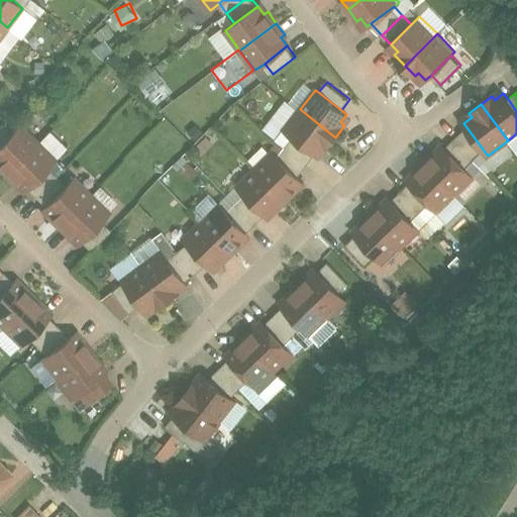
[(335,137),(300,109),(284,128),(294,136),(316,153),(322,145),(326,148),(335,137)]
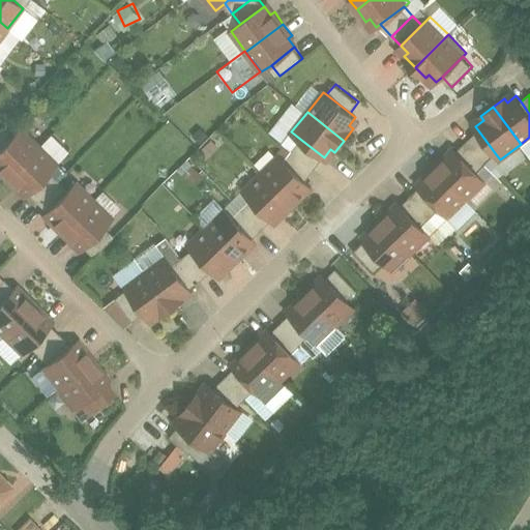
[(2,125),(0,127),(0,147),(11,136),(2,125)]
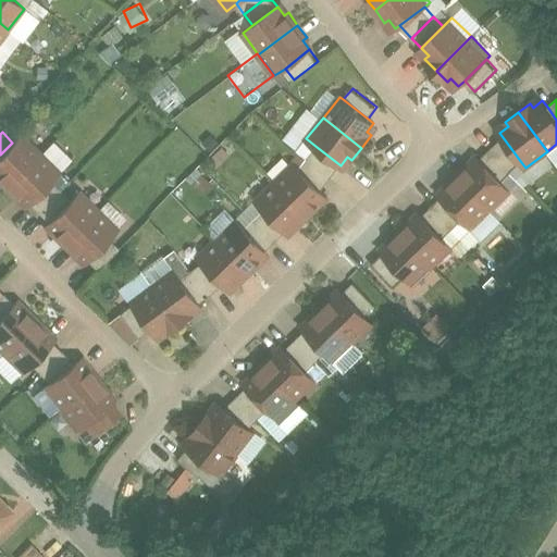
[(12,143),(0,155),(0,181),(7,187),(40,152),(22,133),(12,143)]
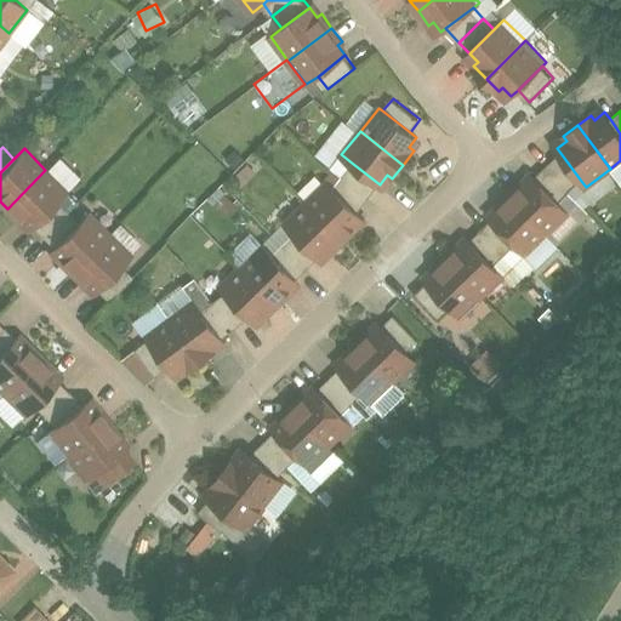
[(581,181),(560,153),(546,166),(570,191),(581,181)]
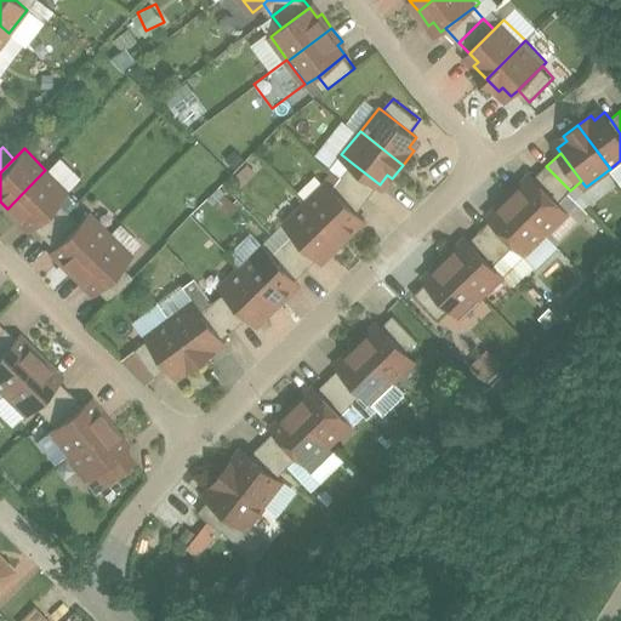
[(380,184),(353,164),(343,175),(370,197),(380,184)]
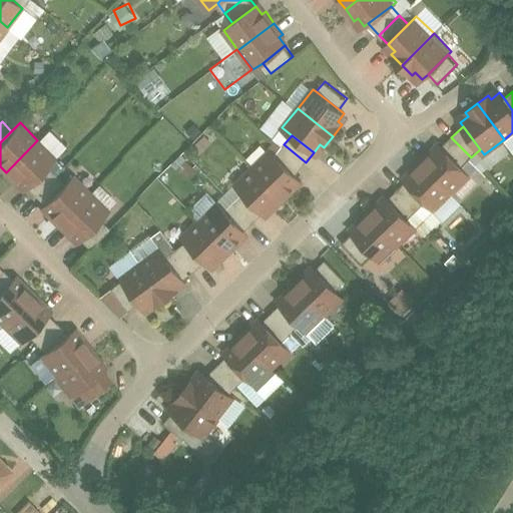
[(471,157),(451,137),(442,146),(462,166),(471,157)]
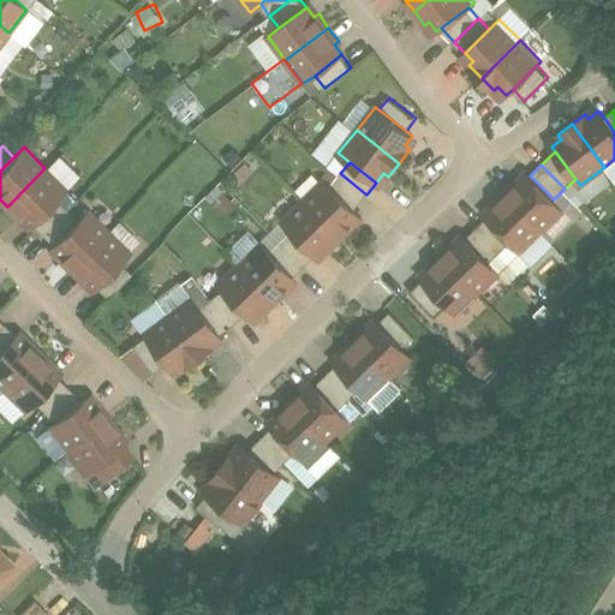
[(45,168),(7,207),(19,219),(23,215),(33,224),(55,199),(66,189),(45,168)]
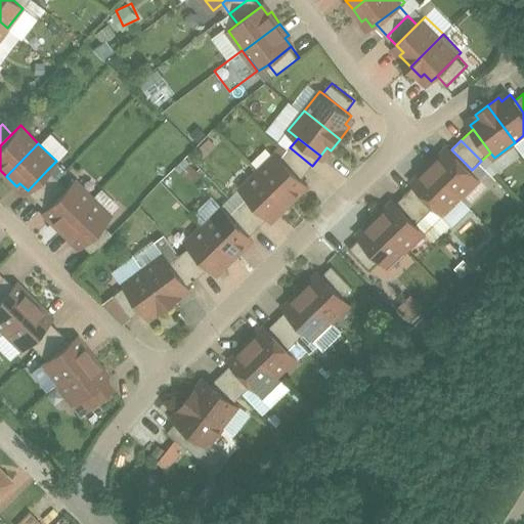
[(312,166),(290,147),(281,158),(302,178),(312,166)]
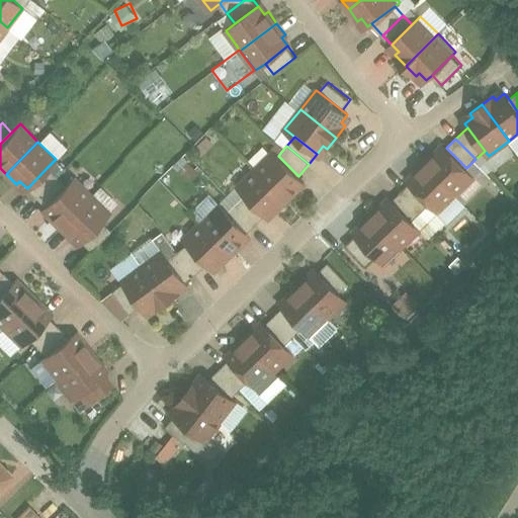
[(466,168),(446,148),(439,155),(436,151),(425,162),(457,194),(475,176),(466,168)]
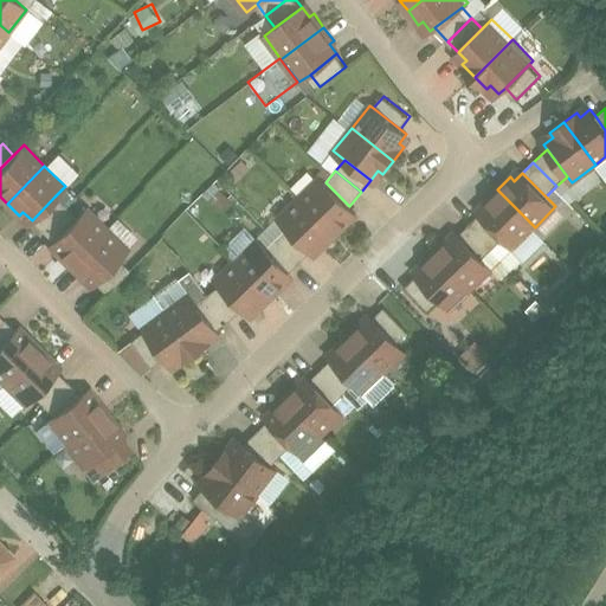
[(326,182),(321,176),(300,197),(336,234),(349,223),(345,219),(354,211),(349,206),(326,182)]
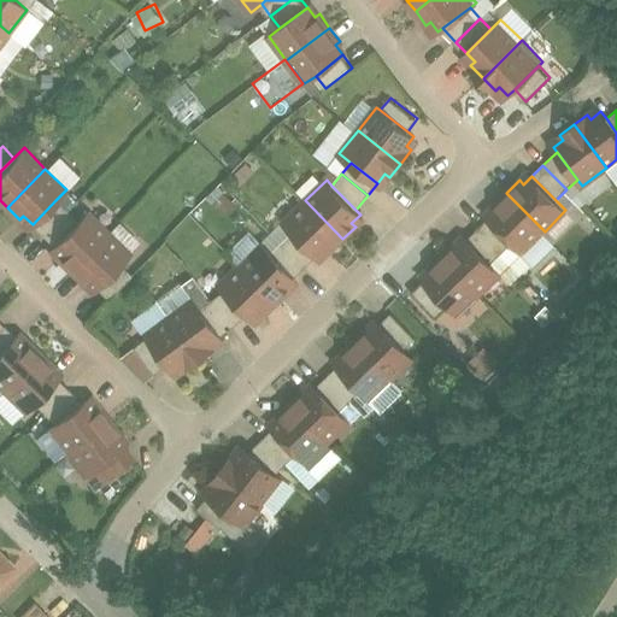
[(545,231),(506,193),(494,205),(498,209),(489,217),(513,241),(523,252),(545,231)]
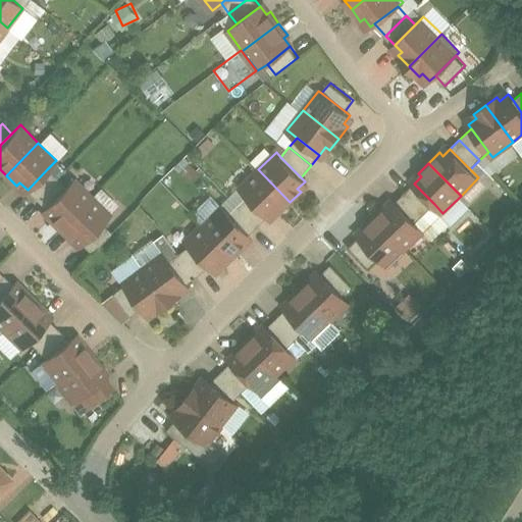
[(47,169),(28,190),(37,198),(56,177),(47,169)]
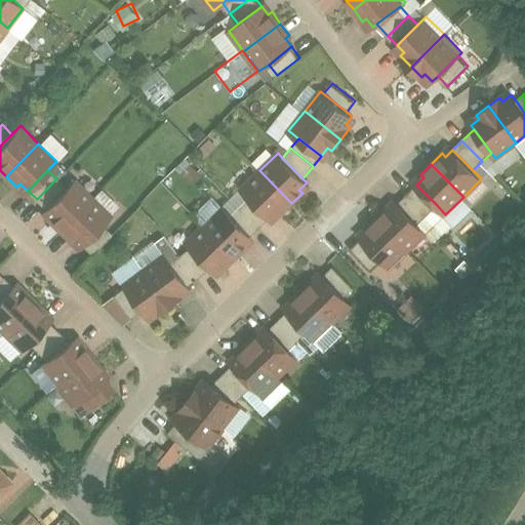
[(291,203),(259,170),(241,188),(249,197),(270,217),(278,210),(281,213),(291,203)]
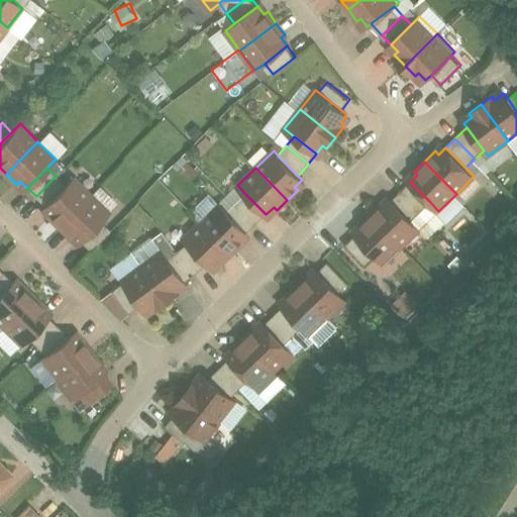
[(56,176),(36,196),(44,205),(65,185),(56,176)]
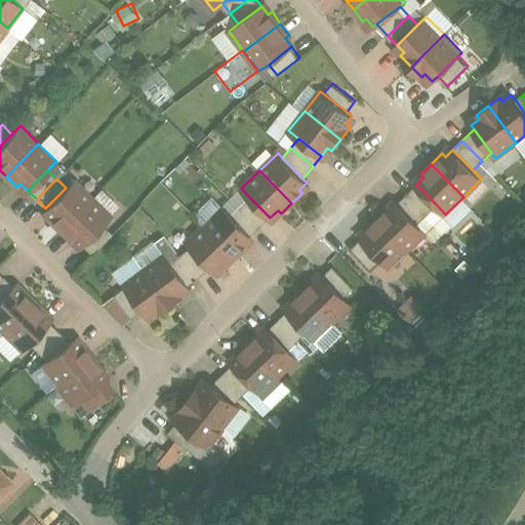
[(66,188),(45,208),(53,215),(49,219),(61,230),(92,197),(75,179),(66,188)]
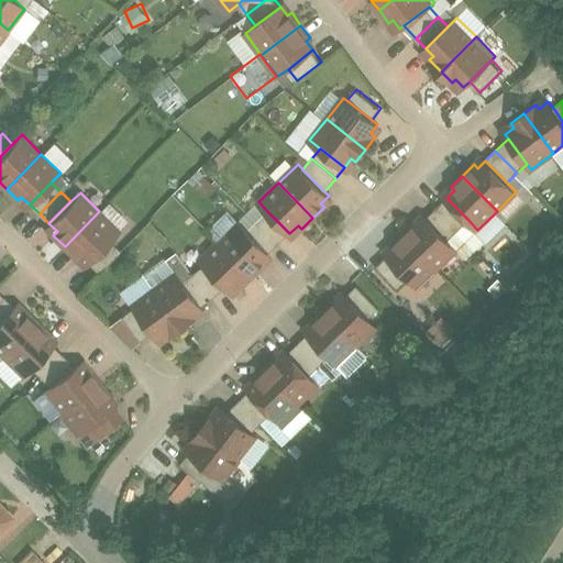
[(468,220),(446,198),(437,208),(459,230),(468,220)]
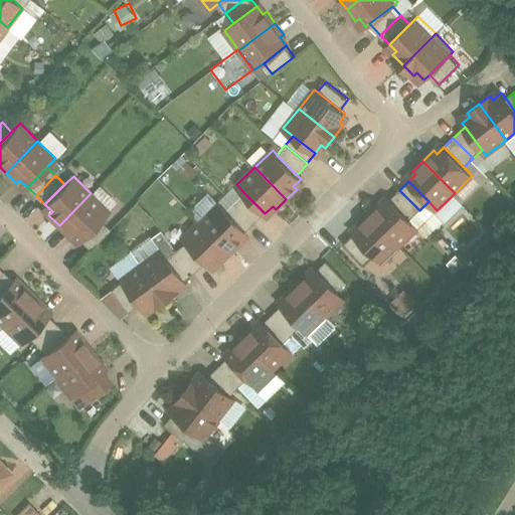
[(419,210),(399,190),(390,199),(410,219),(419,210)]
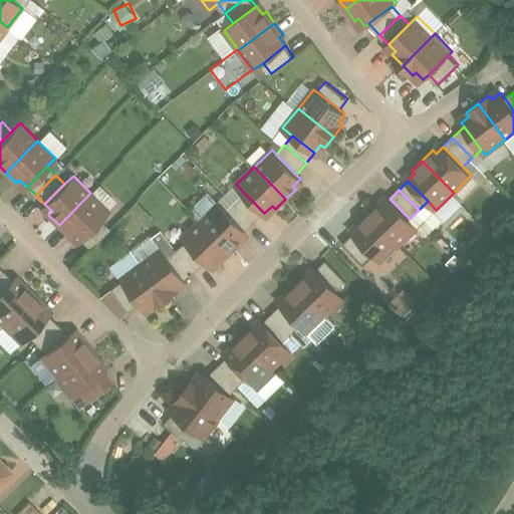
[(90,193),(59,225),(69,235),(73,232),(80,239),(100,219),(108,210),(90,193)]
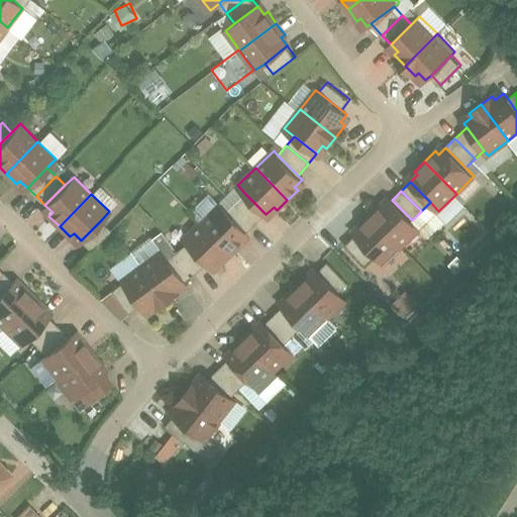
[(266,214),(245,194),(236,203),(256,223),(266,214)]
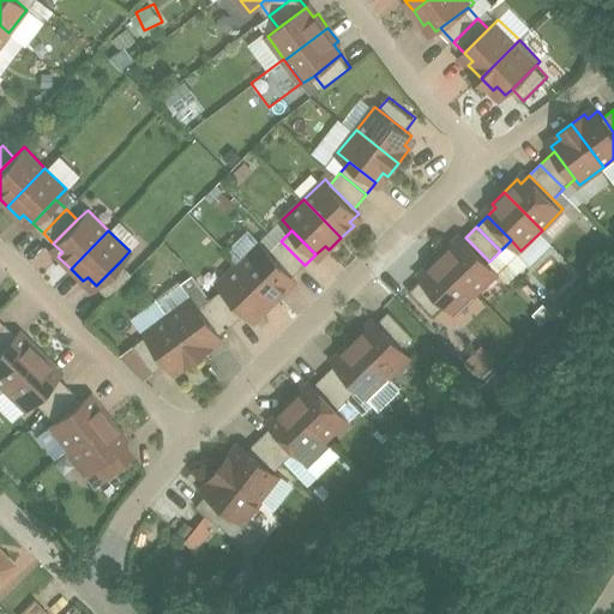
[(489,262),(465,238),(457,246),(452,241),(440,253),(477,292),(499,271),(489,262)]
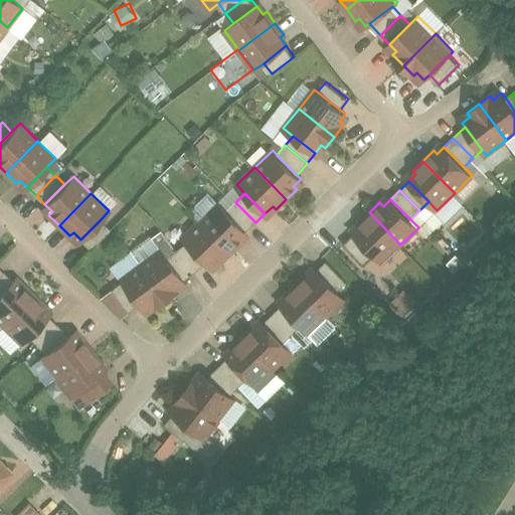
[(218,202),(201,219),(232,251),(242,241),(239,238),(246,231),(227,210),(218,202)]
